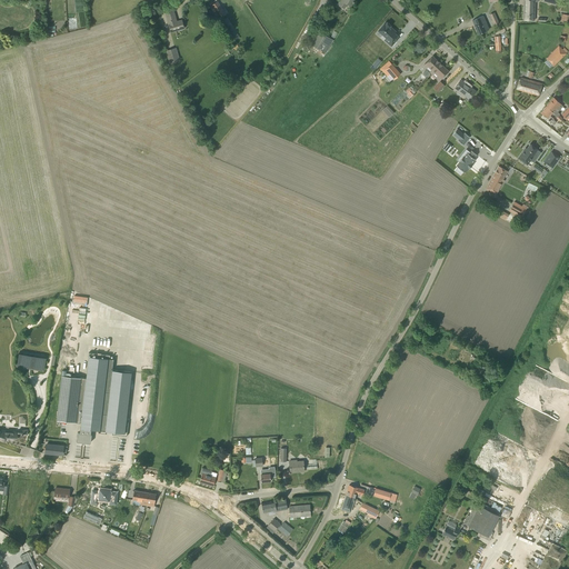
[(525,0),(523,19),(529,19),(533,19),(535,7),(535,3),(535,1),(538,1),(538,0),(525,0)]
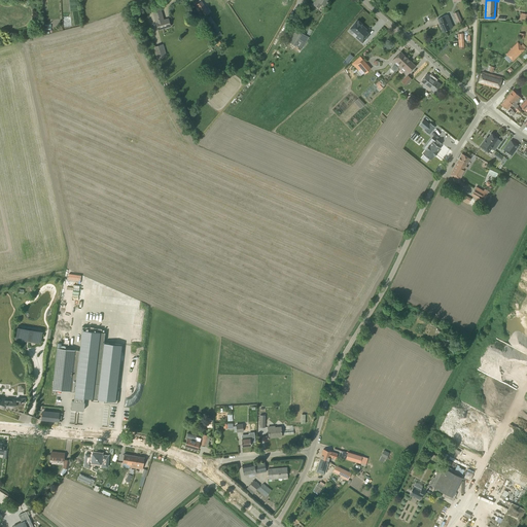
[(201,1),(196,5),(203,15),(208,11),(201,1)]
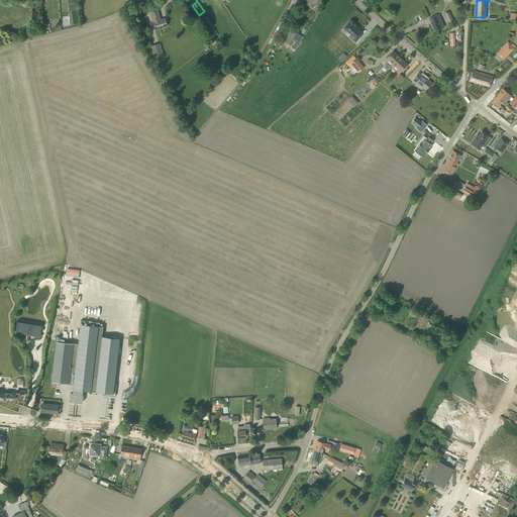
[(160,20),(158,13),(157,8),(149,10),(150,15),(152,22),(154,29),(167,25),(166,23),(166,22),(165,19),(165,18),(160,20)]
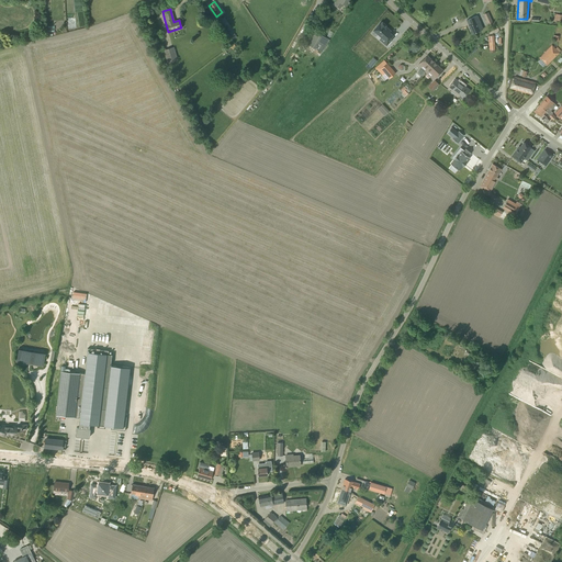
[(487,12),(483,14),(487,25),(492,23),(487,12)]
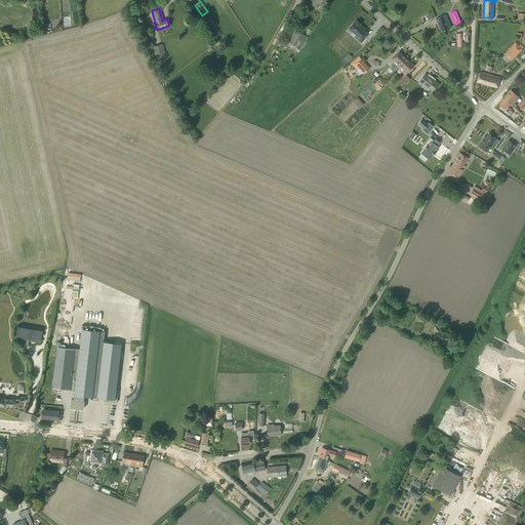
[(445,14),(436,18),(438,24),(441,32),(451,27),(449,24),(445,14)]
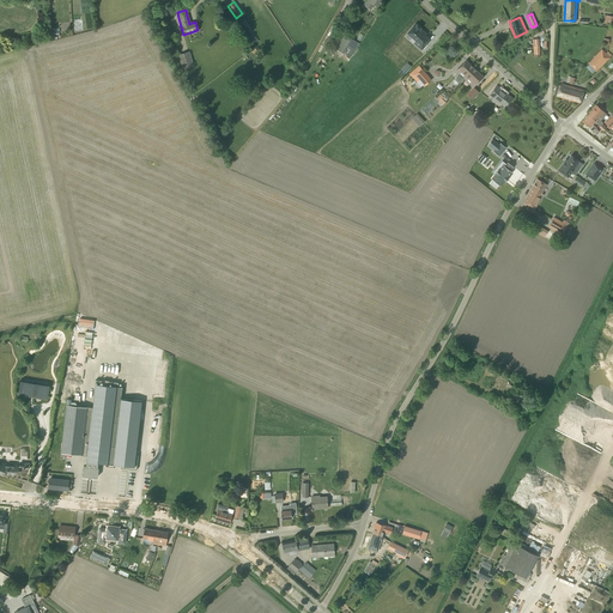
[(243,20),(238,23),(246,34),(249,40),(253,44),(256,43),(259,41),(255,37),(254,35),(253,36),(250,31),(243,20)]
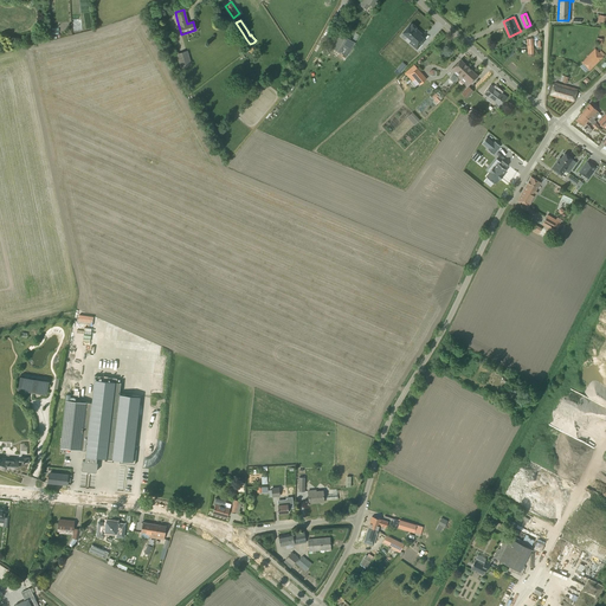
[(411,24),(405,30),(410,33),(407,36),(412,40),(410,42),(417,49),(424,40),(423,39),(423,38),(420,36),(421,33),(419,32),(419,33),(418,32),(418,31),(416,28),(416,27),(412,24),(412,25),(411,24)]
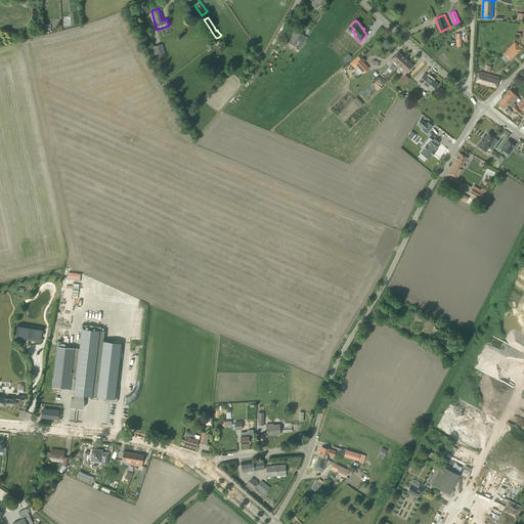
[(284,34),(281,37),(285,38),(284,39),(300,49),(307,37),(291,28),(286,35),(284,34)]
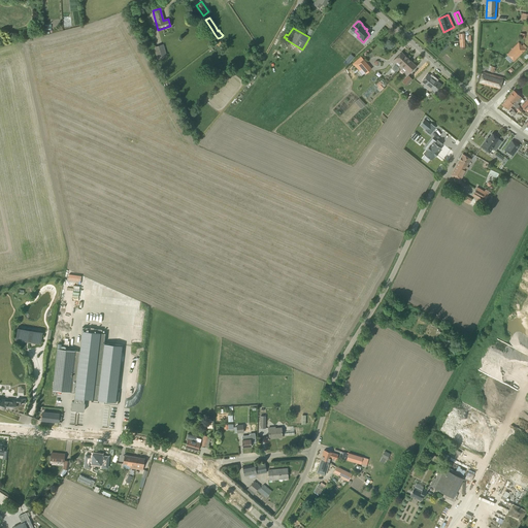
[(519,42),(514,47),(520,55),(526,48),(523,44),(522,45),(519,42)]
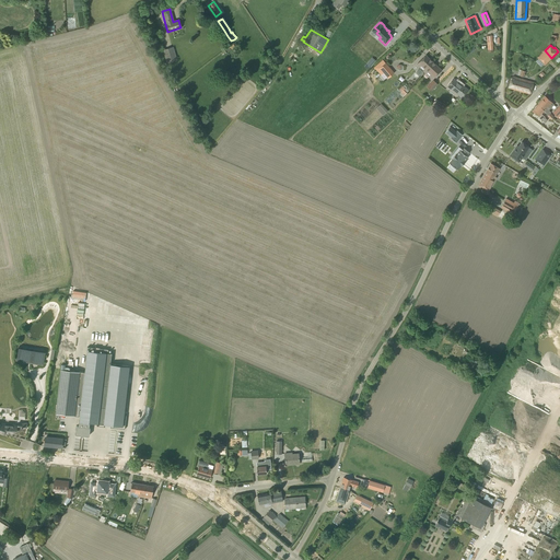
[(177,60),(173,47),(164,49),(167,62),(177,60)]
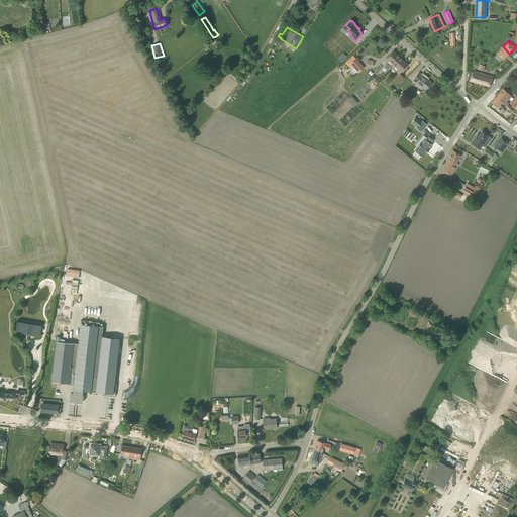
[(499,50),(496,54),(499,56),(503,60),(505,57),(509,54),(503,46),(499,50)]
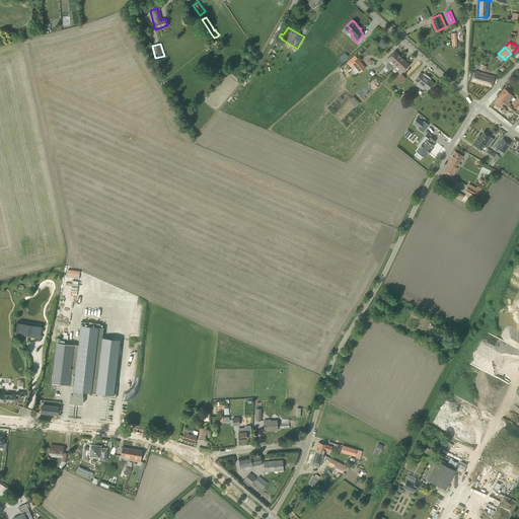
[(389,70),(393,67),(400,74),(409,65),(394,51),(386,60),(388,62),(387,63),(387,64),(388,64),(385,66),(386,68),(388,70),(389,70)]
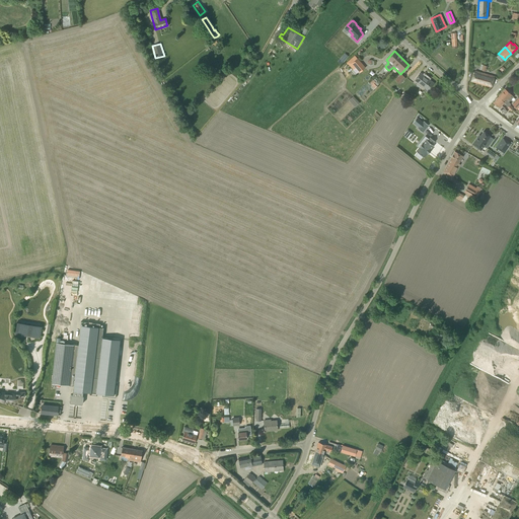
[(365,67),(358,58),(357,59),(355,56),(346,63),(347,64),(348,63),(353,70),(351,71),(354,75),(359,71),(360,72),(365,67)]
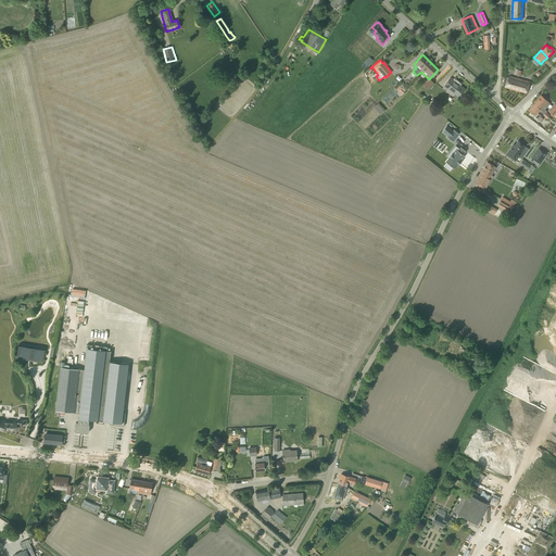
[(508,77),(504,87),(526,93),(530,81),(512,77),(508,77)]
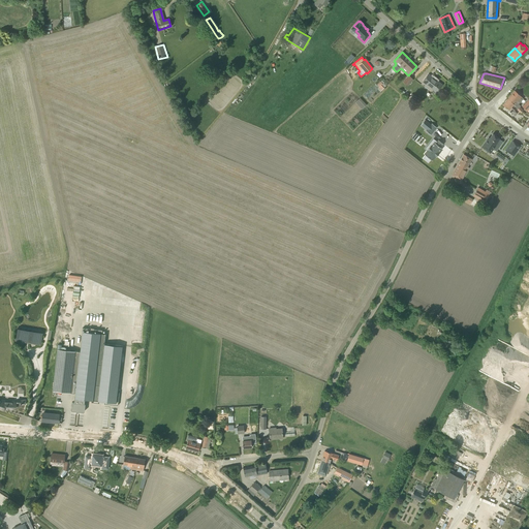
[(436,92),(442,85),(428,74),(423,82),(436,92)]
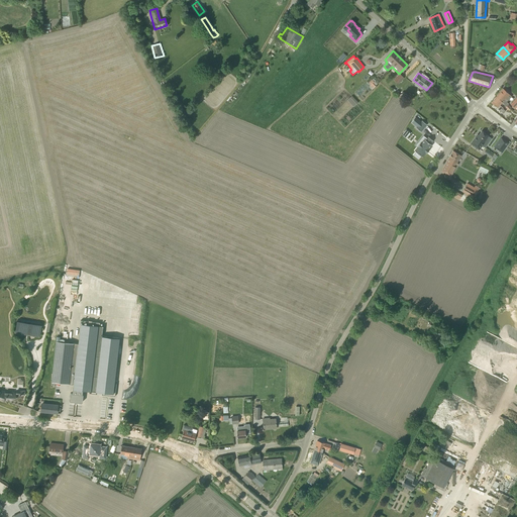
[(400,74),(395,80),(398,84),(404,78),(400,74)]
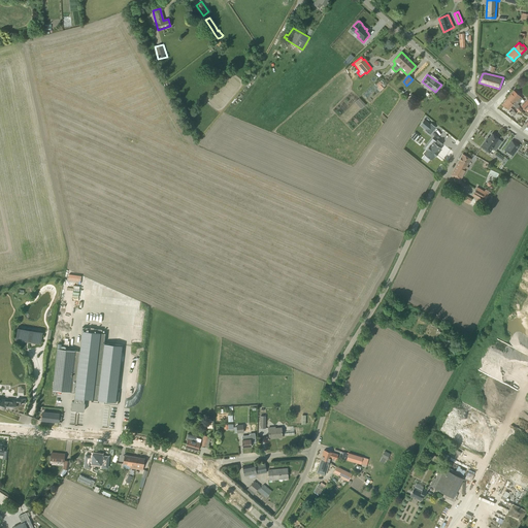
[(380,80),(375,85),(377,87),(374,91),(377,94),(387,85),(384,81),(385,80),(384,79),(381,81),(380,80)]
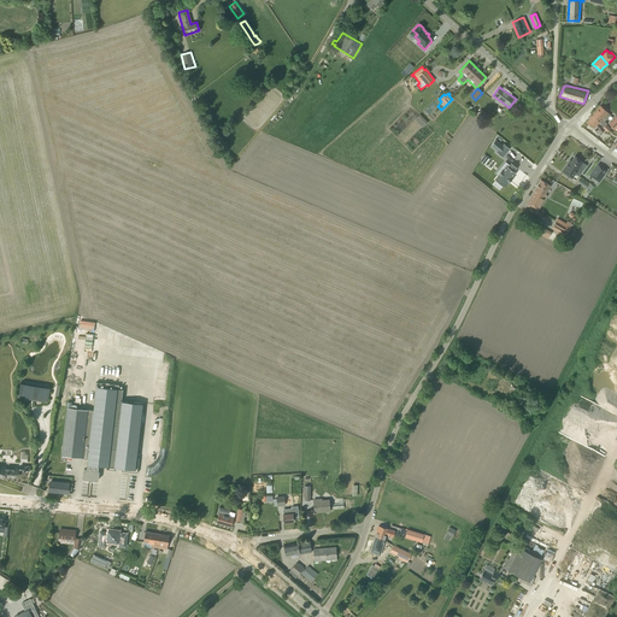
[(476,112),(471,109),(472,107),(470,105),(468,109),(470,110),(475,113),(474,115),(480,118),(481,116),(483,118),(488,122),(491,117),(487,113),(481,109),(477,112),(476,112)]
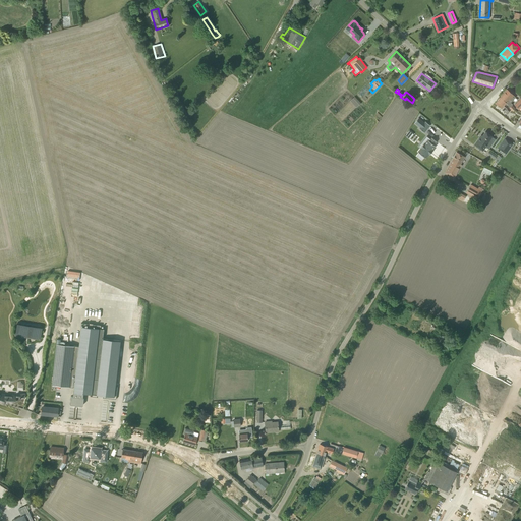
[(506,103),(508,105),(510,107),(512,105),(511,103),(516,97),(511,93),(507,89),(500,98),(506,103)]
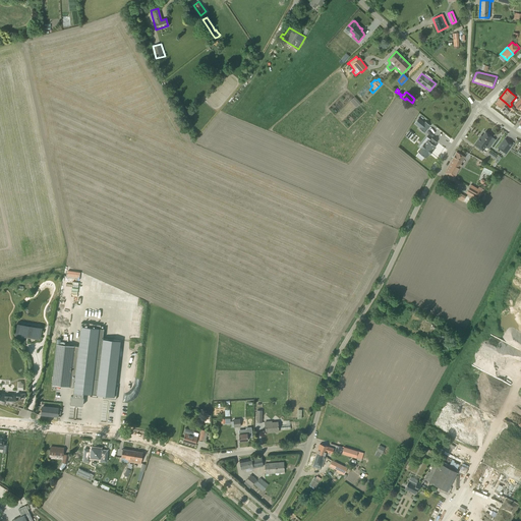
[(356,108),(361,103),(354,96),(349,101),(356,108)]
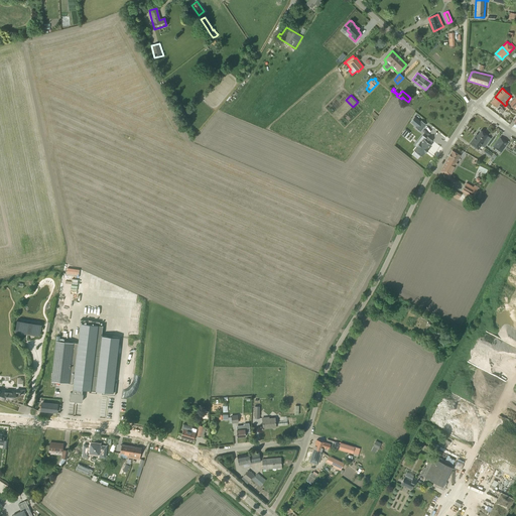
[(495,97),(490,102),(500,110),(502,108),(498,105),(501,102),(495,97)]
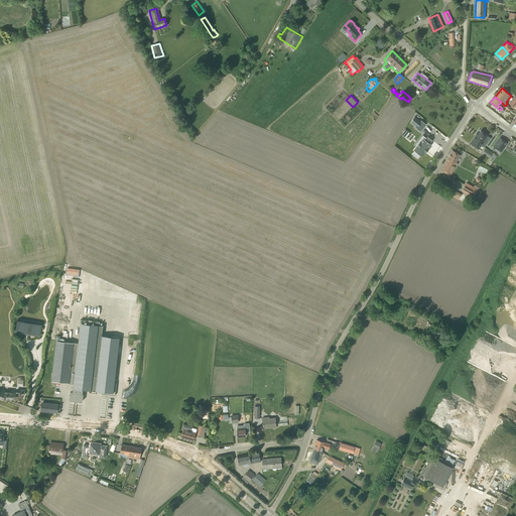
[(414,117),(410,122),(416,126),(415,127),(420,131),(426,124),(421,120),(420,121),(414,117)]
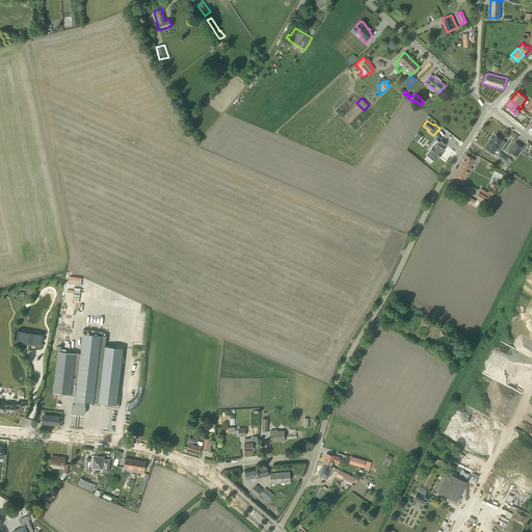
[(414,138),(418,141),(422,136),(418,133),(414,138)]
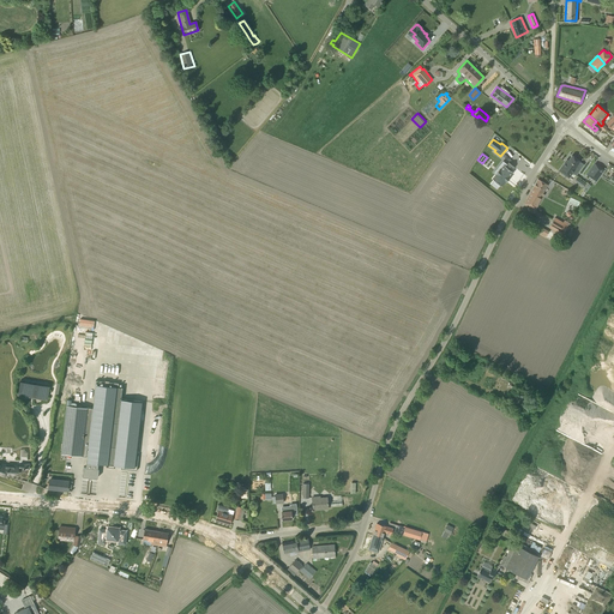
[(565,162),(559,170),(564,174),(569,178),(577,167),(581,161),(572,155),(569,160),(567,160),(565,162)]
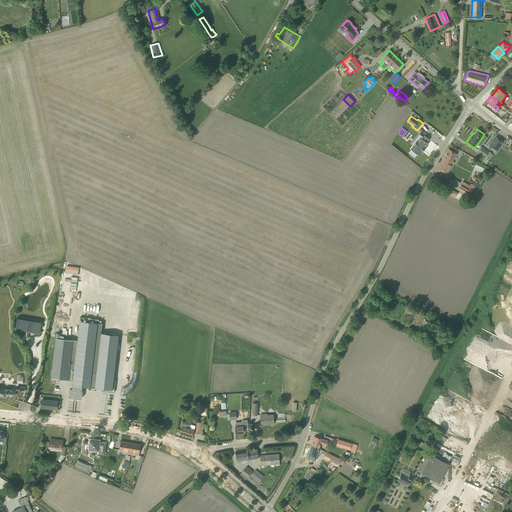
[(412,150),(409,153),(414,157),(417,154),(418,155),(422,151),(422,152),(425,148),(424,148),(428,144),(426,142),(429,139),(424,135),(423,137),(419,134),(412,144),(414,145),(410,149),(412,150)]
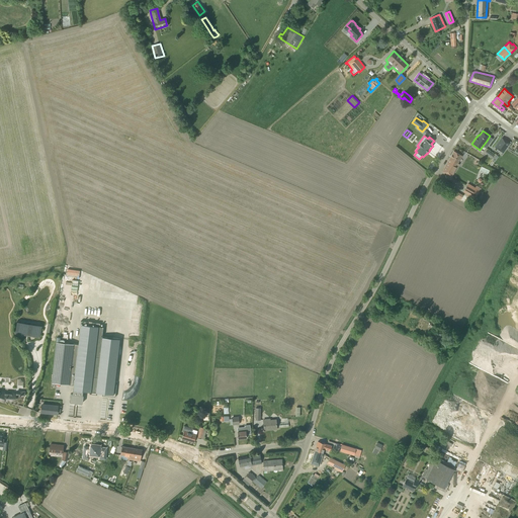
[(503,153),(510,143),(502,137),(495,147),(503,153)]
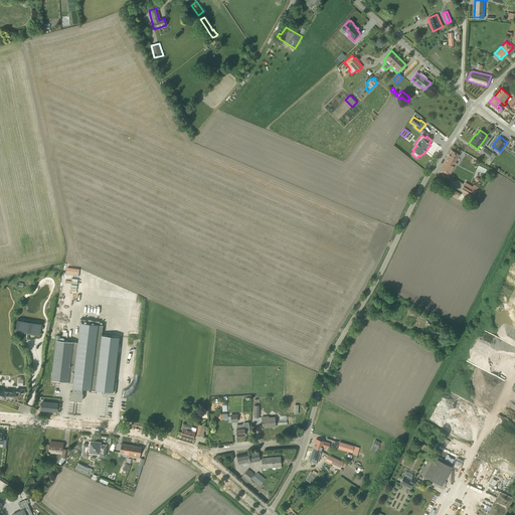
[(440,170),(444,173),(449,176),(457,163),(455,162),(460,155),(451,150),(440,170)]
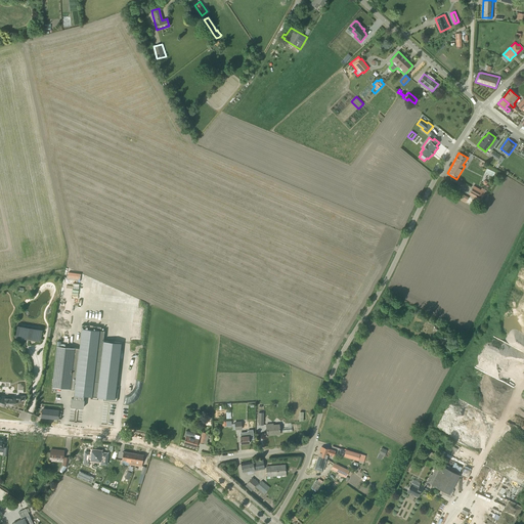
[(469,194),(480,201),(485,192),(484,192),(485,190),(482,187),(481,189),(478,188),(479,187),(474,184),(469,194)]
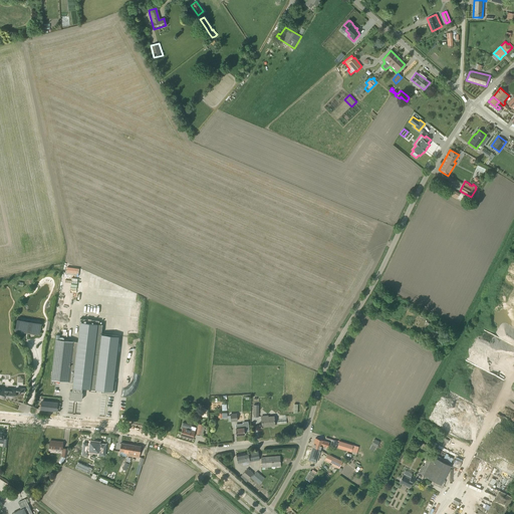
[(58,317),(65,318),(66,310),(55,309),(54,313),(58,313),(58,317)]
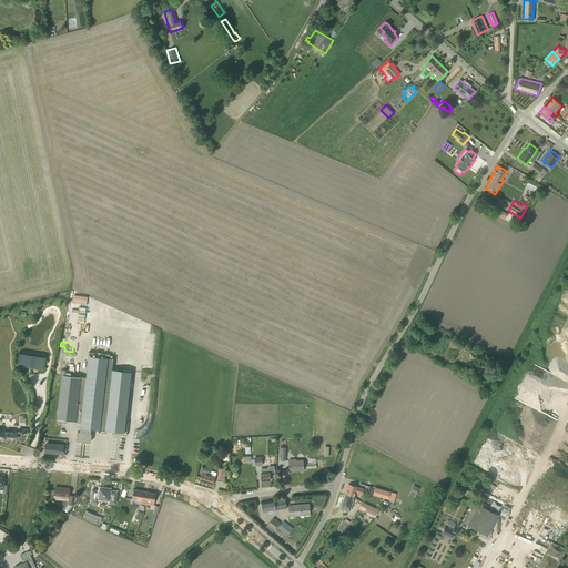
[(104,391),(108,361),(112,361),(112,358),(110,358),(110,354),(101,353),(101,357),(97,356),(97,353),(89,352),(88,355),(89,355),(87,377),(81,422),(80,427),(91,428),(100,429),(101,413),(104,391)]
